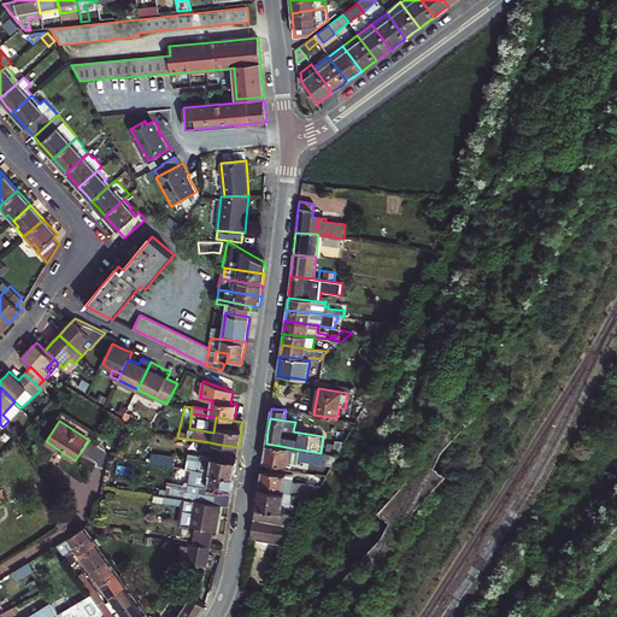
[(219,453),(221,445),(204,441),(203,450),(219,453)]
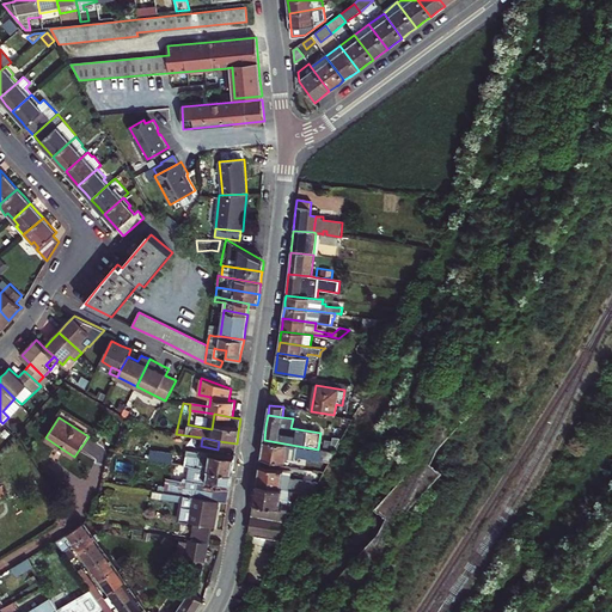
[(294,459),(295,456),(320,460),(322,450),(318,450),(264,440),(263,448),(261,458),(288,463),(289,458),(294,459)]
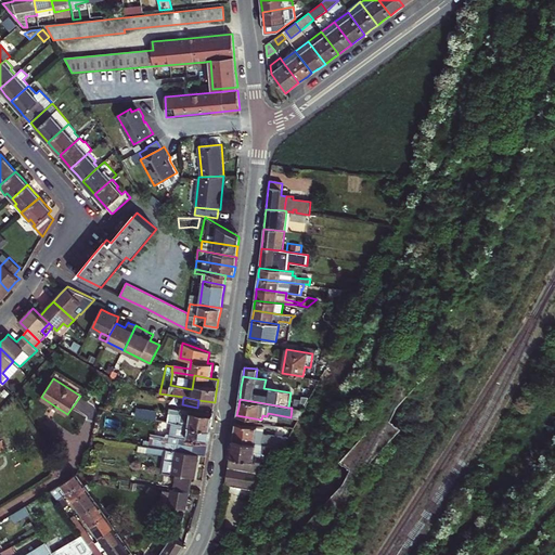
[(214,413),(181,408),(180,410),(180,415),(169,414),(168,422),(172,422),(210,428),(211,422),(214,413)]
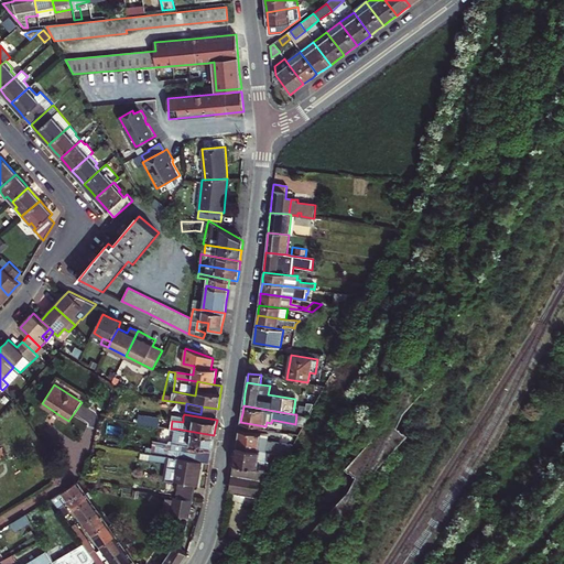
[(295,424),(303,425),(307,416),(296,414),(295,424)]
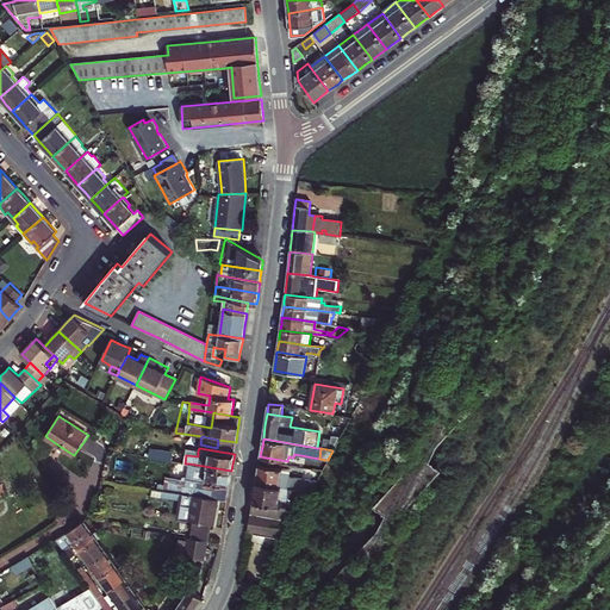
[(157,449),(155,459),(172,461),(173,452),(157,449)]
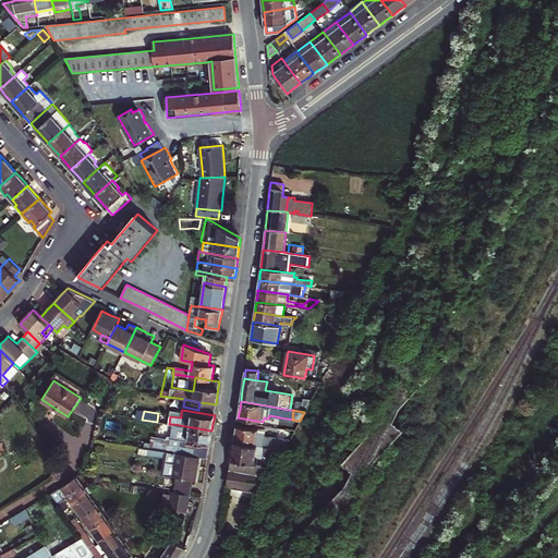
[(209,445),(211,431),(173,424),(171,439),(155,437),(153,449),(199,457),(207,458),(209,445)]
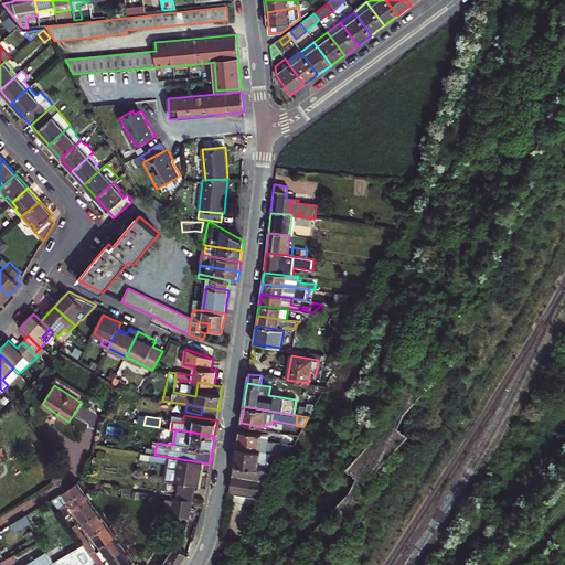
[(287,456),(288,456),(292,448),(265,445),(259,444),(262,436),(262,434),(240,430),(238,439),(237,447),(285,455),(287,456)]
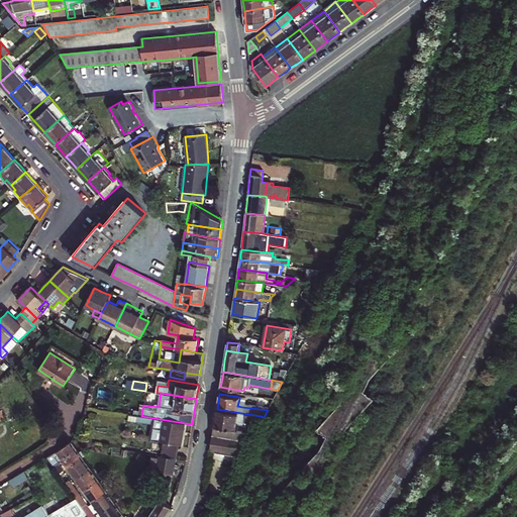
[(260,419),(261,416),(217,409),(215,423),(210,449),(222,451),(226,452),(229,452),(242,454),(243,449),(245,449),(249,441),(242,440),(244,429),(245,422),(254,424),(259,425),(260,419)]
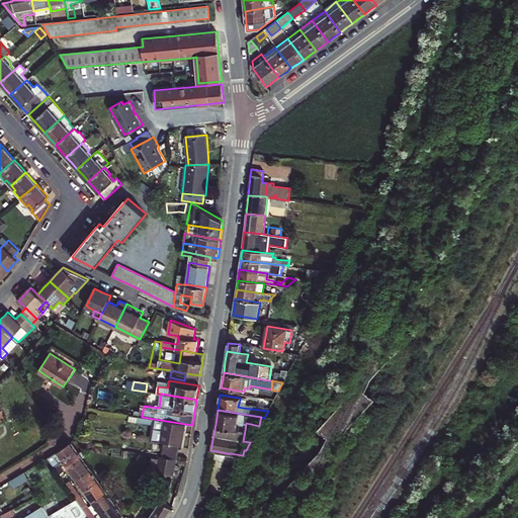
[(183,437),(185,424),(142,417),(128,415),(128,420),(154,425),(152,440),(165,442),(163,456),(177,458),(179,445),(181,445),(183,437)]
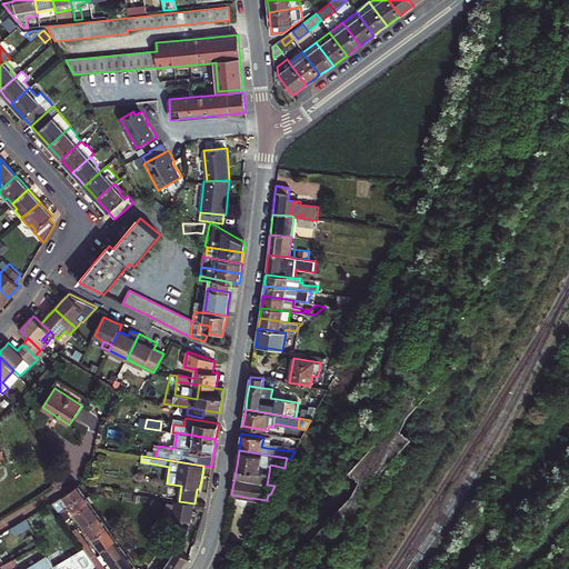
[(269,472),(279,475),(280,467),(270,465),(269,472)]
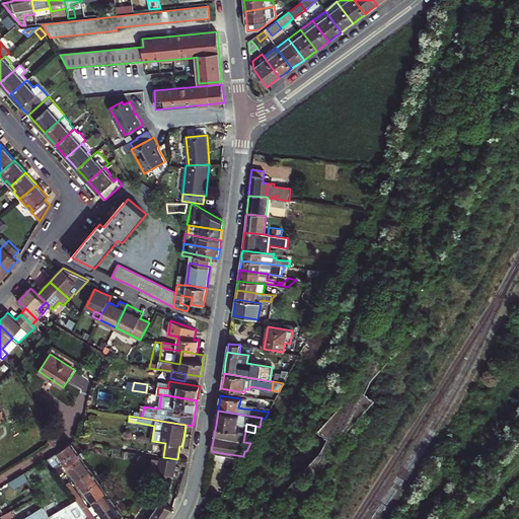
[(57,458),(59,456),(62,461),(77,450),(72,443),(48,458),(54,467),(59,464),(60,463),(57,458)]
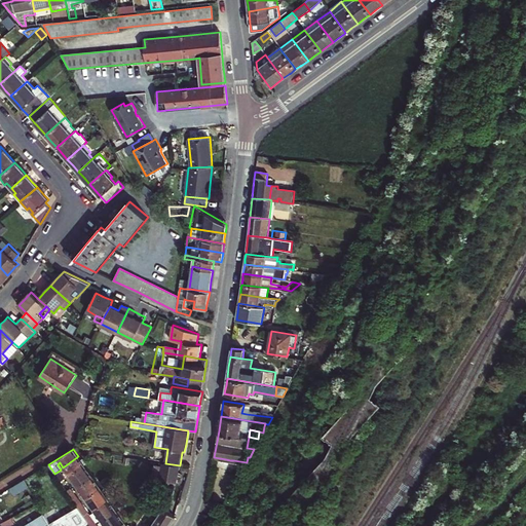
[(69,475),(84,464),(78,456),(63,467),(69,475)]
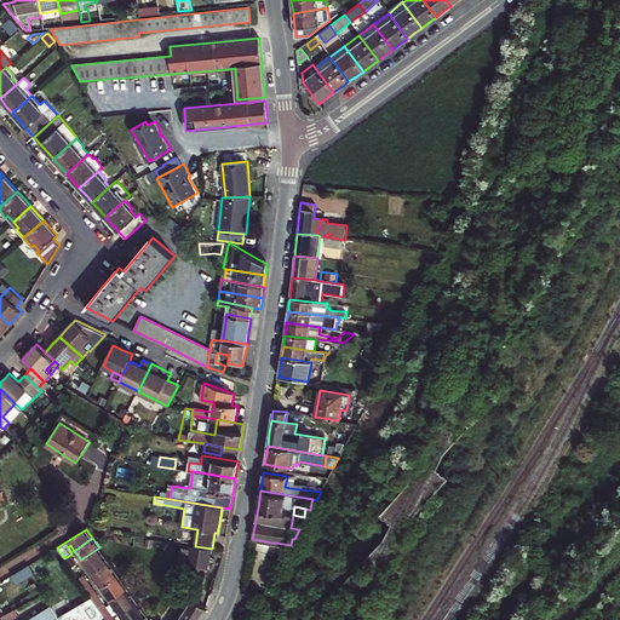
[(208,568),(212,549),(195,546),(191,545),(189,564),(208,568)]
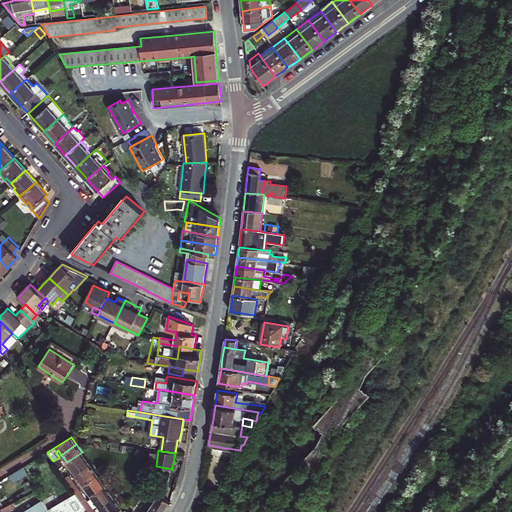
[(75,474),(89,463),(82,452),(67,462),(75,474)]
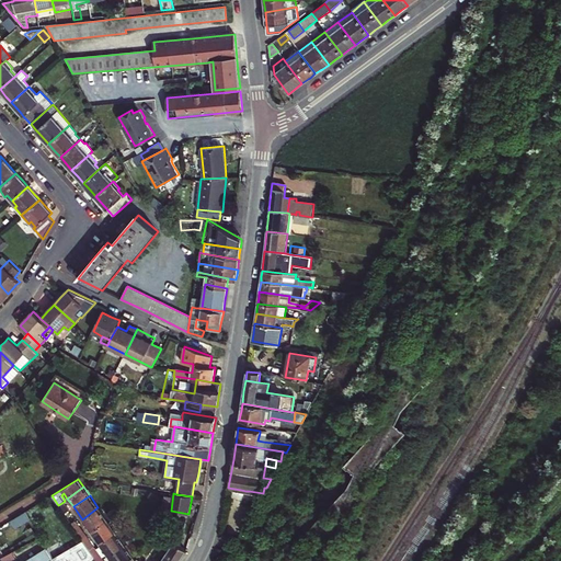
[(69,511),(64,502),(58,505),(64,514),(69,511)]
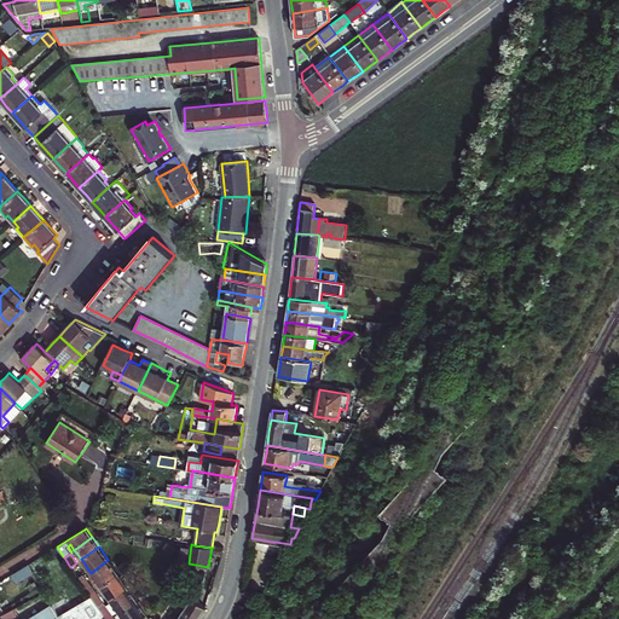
[(100,586),(117,573),(108,560),(91,573),(100,586)]
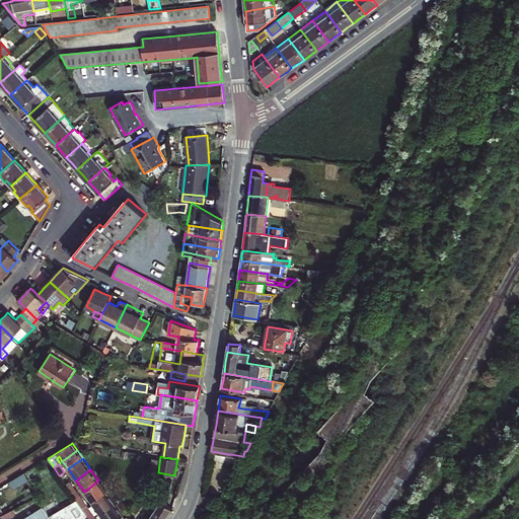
[(14,489),(27,479),(24,473),(10,482),(14,489)]
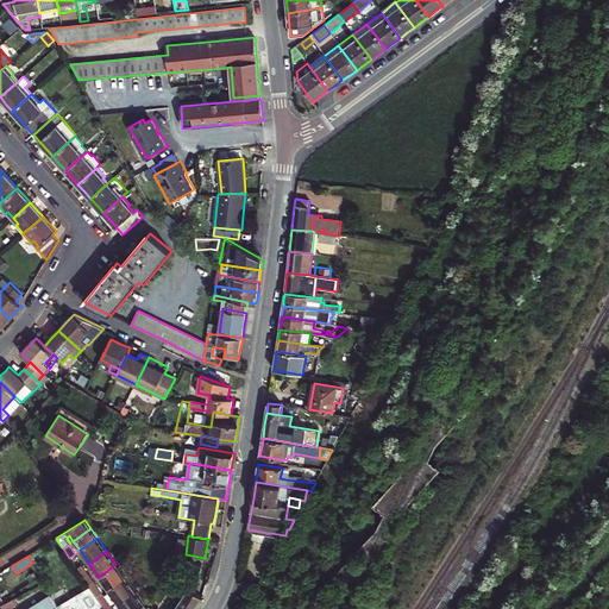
[(108,590),(126,577),(115,564),(99,577),(108,590)]
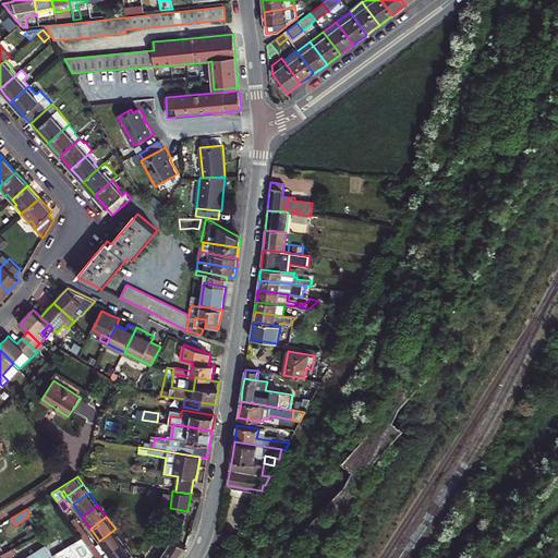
[(85,532),(77,520),(72,522),(81,535),(85,532)]
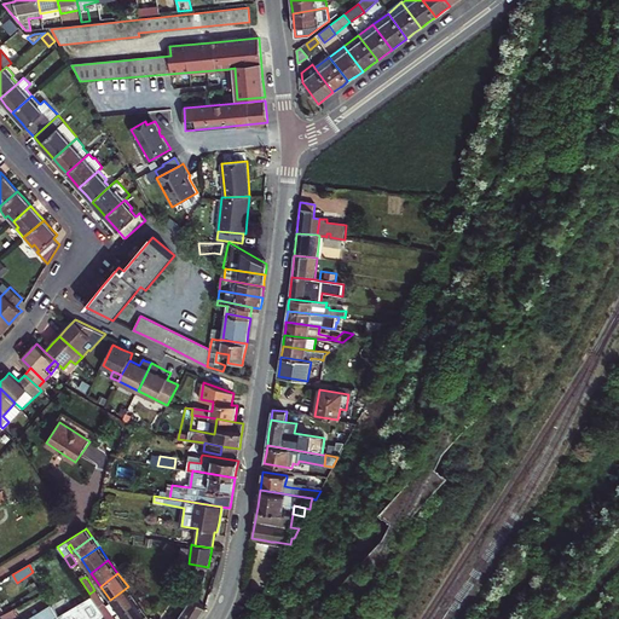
[(120,613),(137,600),(128,586),(110,600),(120,613)]
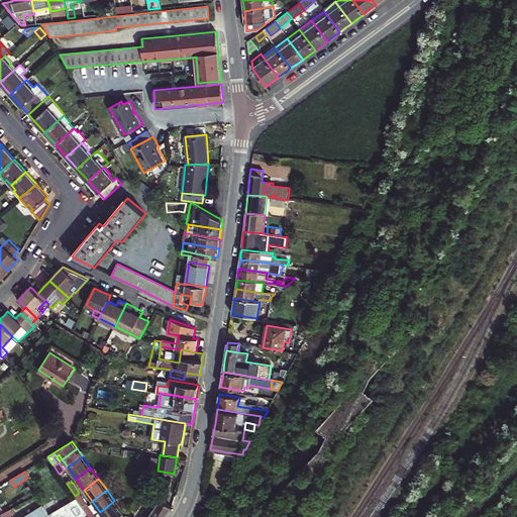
[(87,504),(79,493),(75,496),(79,500),(83,507),(87,504)]
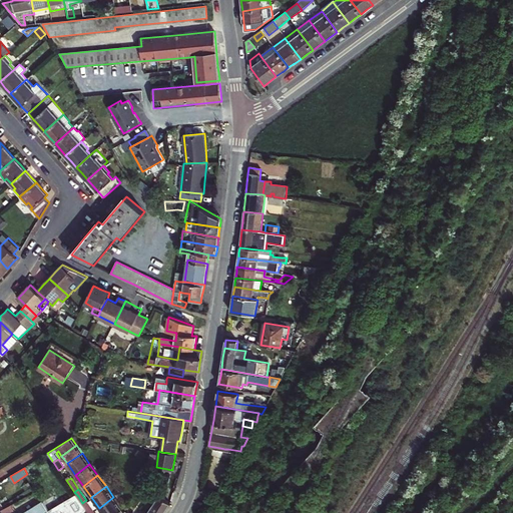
[(81,512),(87,510),(82,503),(78,496),(50,512),(81,512)]
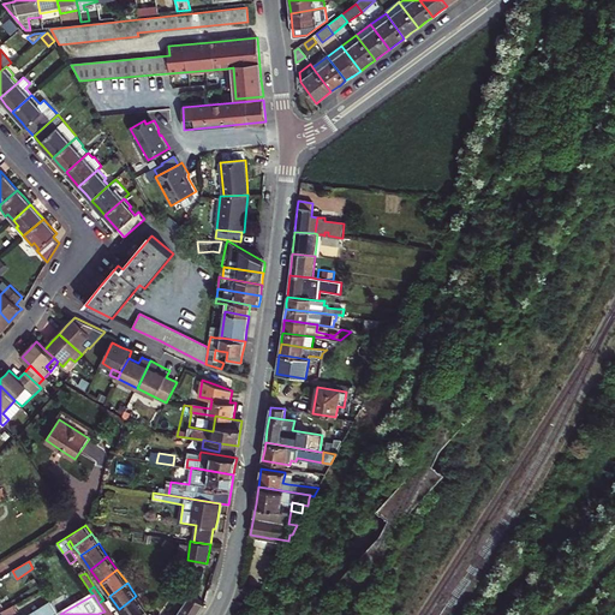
[(197,614),(206,603),(191,595),(177,614),(160,614),(160,613),(156,614),(197,614)]
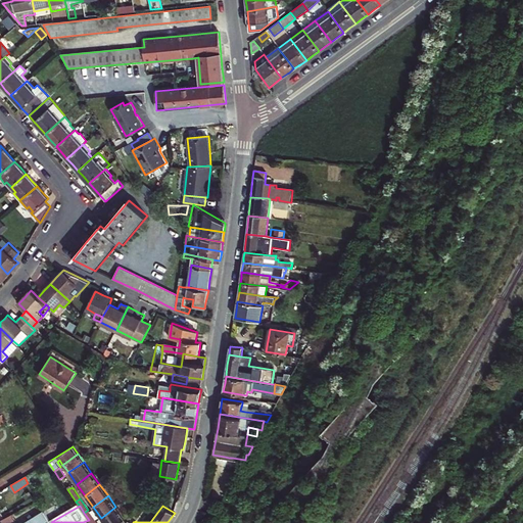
[(104,522),(116,522),(124,519),(115,507),(101,518),(104,522)]
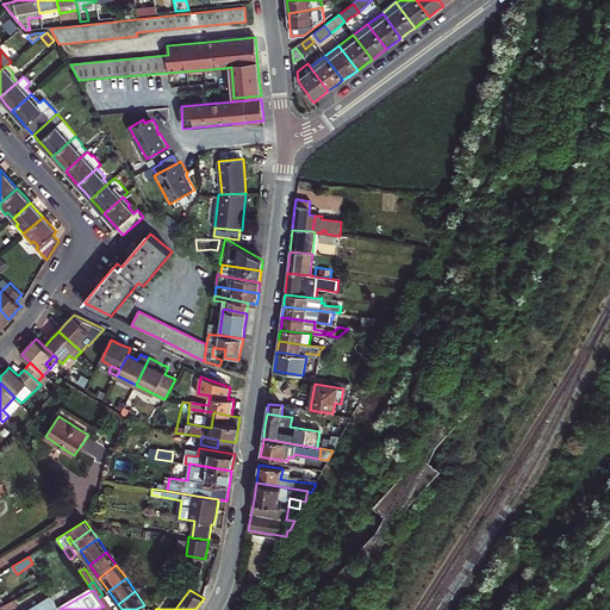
[(109,609),(112,608),(103,595),(98,598),(104,607),(106,609),(109,609)]
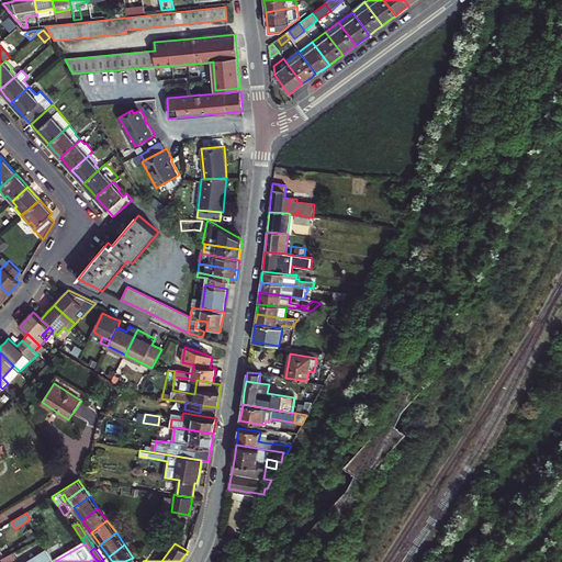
[(55,561),(48,550),(44,552),(26,561),(55,561)]
